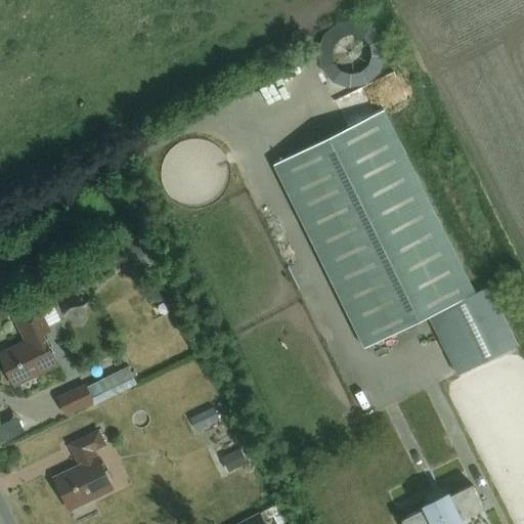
[(394,29),(336,13),(321,71),(380,86),(394,29)]
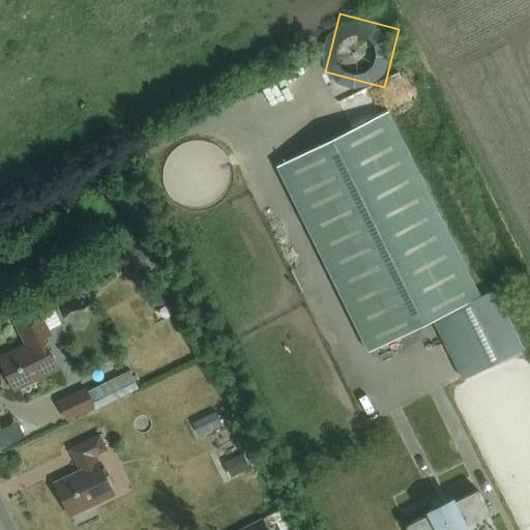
[(480,295),(389,110),(286,160),(285,157),(284,158),(340,272),(335,274),(346,294),(349,292),(379,351),(380,350),(378,347),(480,295)]
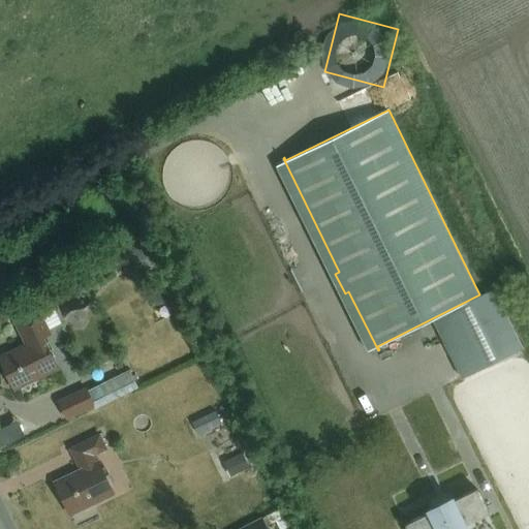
[(134,278),(158,267),(147,243),(123,254),(134,278)]
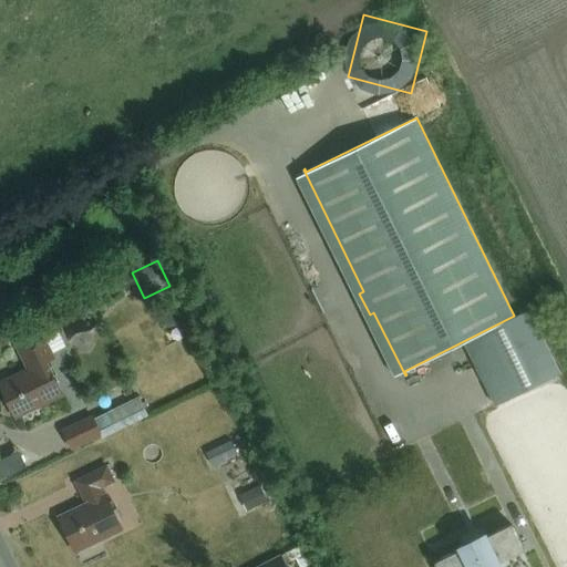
[(560,373),(529,310),(465,341),(497,405),(560,373)]
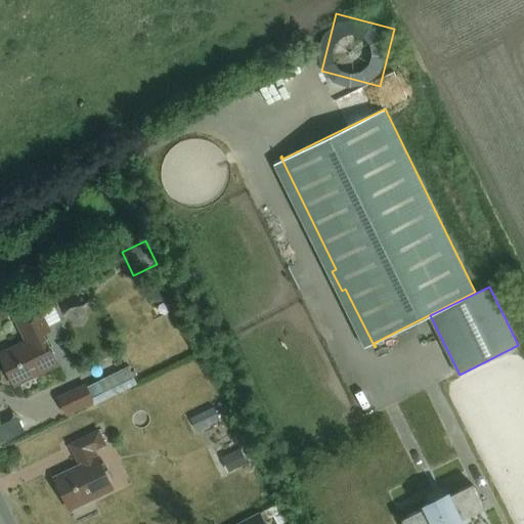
[(13,315),(26,341),(0,353),(0,358),(13,386),(56,365),(42,336),(49,332),(36,304),(13,315)]
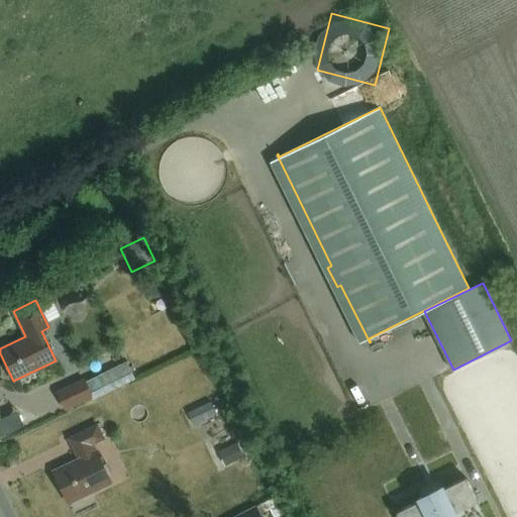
[(66,409),(133,378),(126,364),(86,382),(85,379),(58,391),(66,409)]
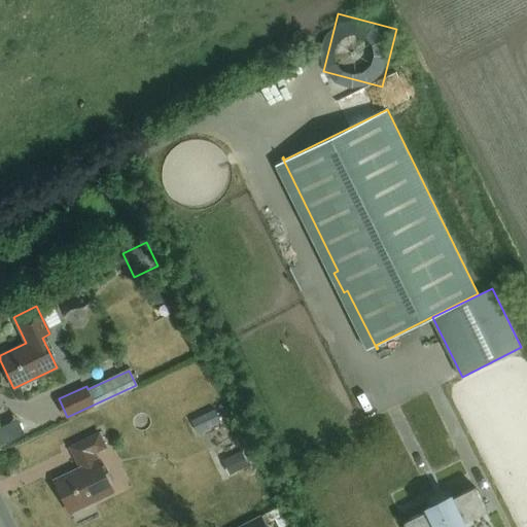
[(190,420),(197,432),(220,421),(214,409),(190,420)]
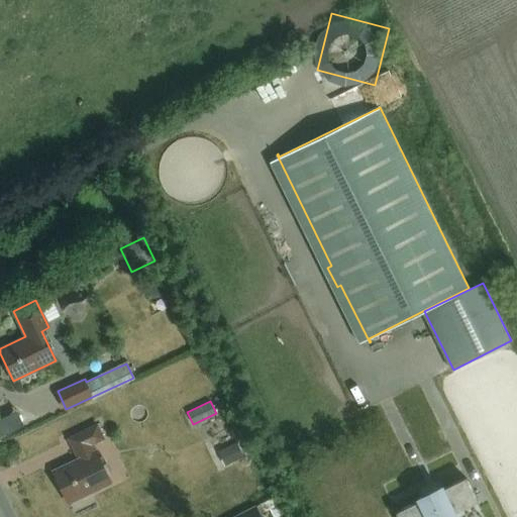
[(104,438),(98,424),(69,438),(79,459),(55,472),(69,502),(111,483),(93,443),(104,438)]
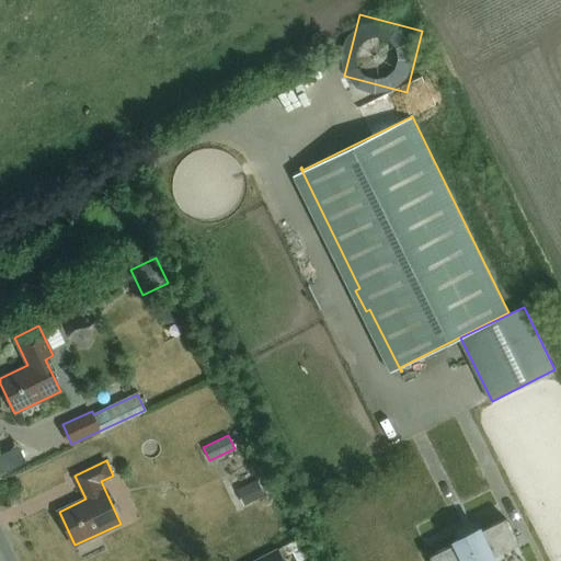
[(258,480),(237,490),(243,505),(264,495),(258,480)]
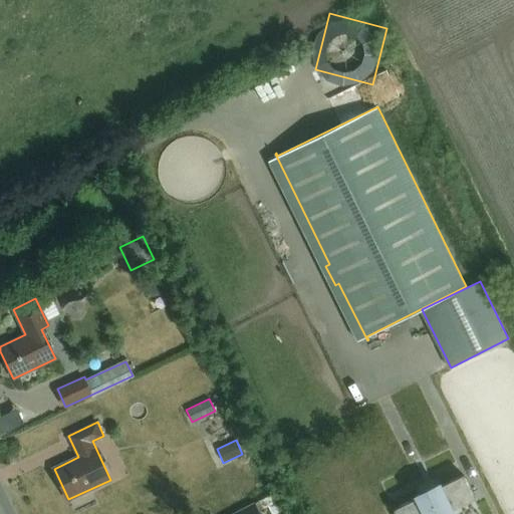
[(455,513),(453,509),(476,499),(464,475),(441,486),(440,484),(417,496),(417,498),(395,509),(397,513),(455,513)]
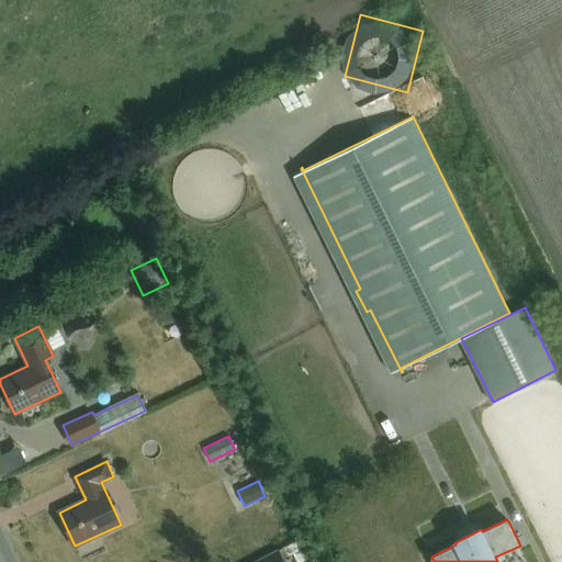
[(284,561),(279,550),(256,561),(284,561)]
